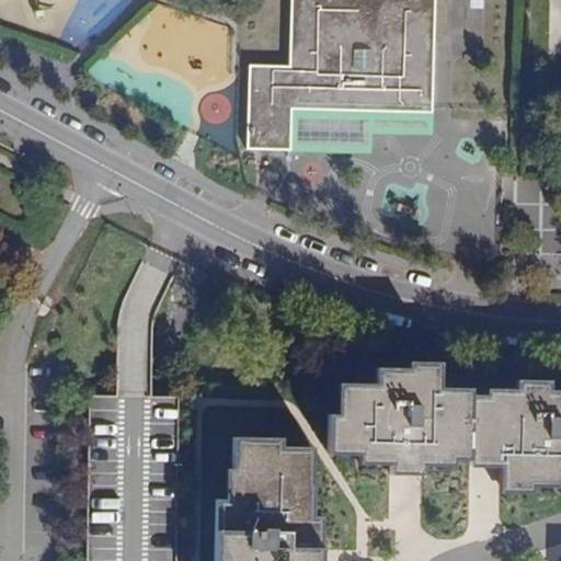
[(248,147),(289,149),(290,107),(431,110),(433,0),(290,0),(290,67),(250,67),(248,147)]
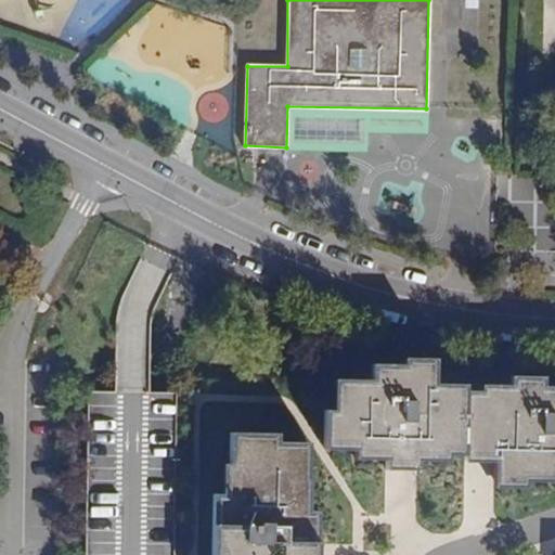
[(286,125),(426,127),(426,108),(287,106),(286,125)]
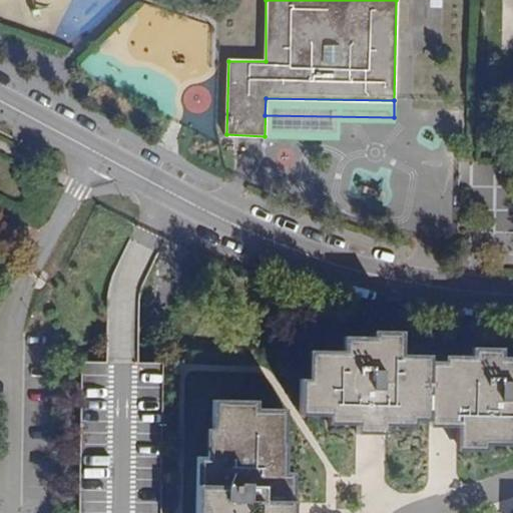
[(400,356),(400,333),(371,333),(371,338),(343,338),(343,352),(309,352),(307,380),(301,381),(300,415),(327,415),(328,415),(329,423),(356,424),(356,433),(385,432),(386,425),(413,424),(413,420),(428,419),(428,426),(455,426),(456,449),(485,450),(485,444),(512,443),(512,358),(501,358),(500,350),(472,349),(472,357),(443,357),(442,363),(429,363),(428,356),(400,356)]
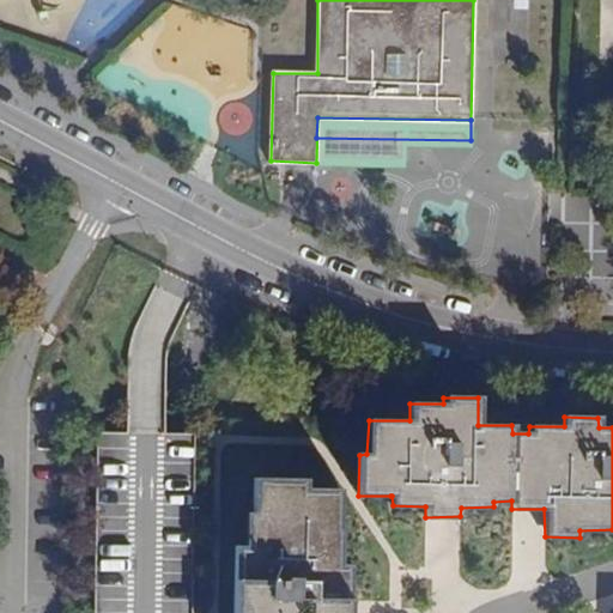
[(349,612),(350,565),(340,564),(341,530),(339,529),(340,490),(307,489),(305,479),(255,479),(255,513),(248,513),(247,546),(237,546),(235,612),(349,612)]
